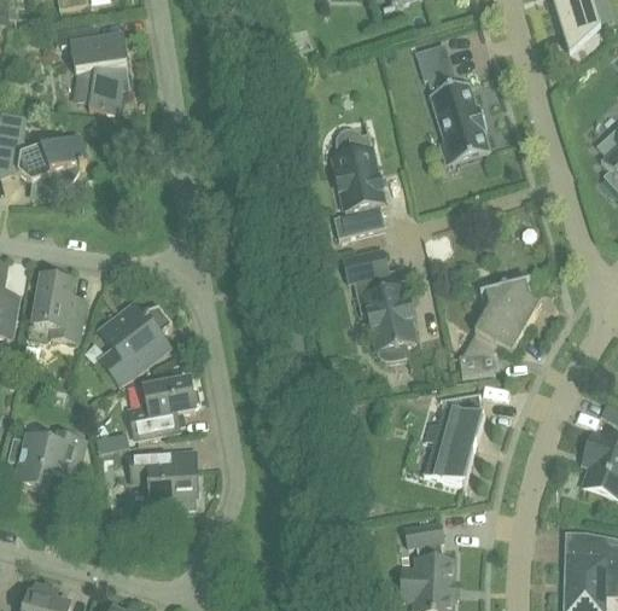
[(60,0),(62,7),(59,7),(59,10),(88,5),(87,0),(60,0)]
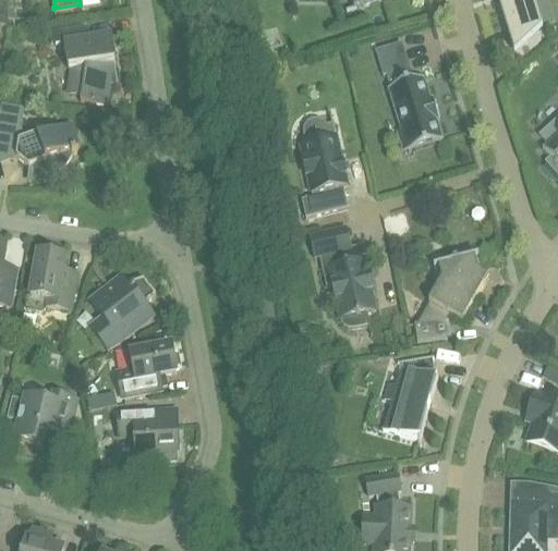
[(543,23),(535,0),(499,0),(514,49),(543,23)]
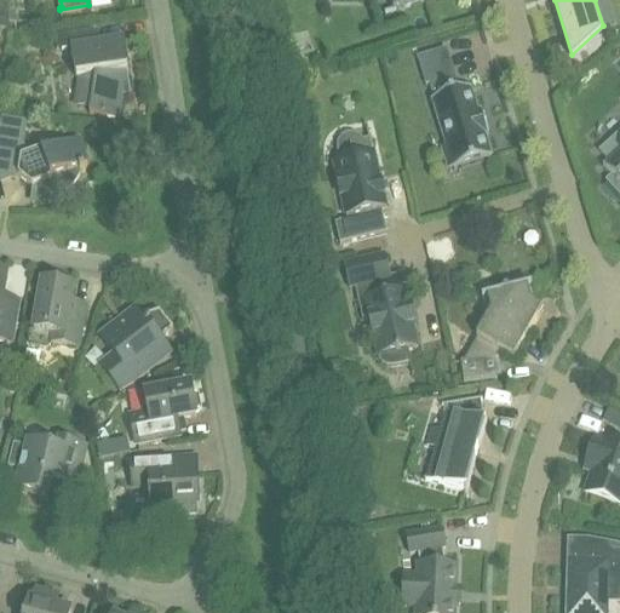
[(0,3),(0,22),(9,23),(11,5),(0,3)]
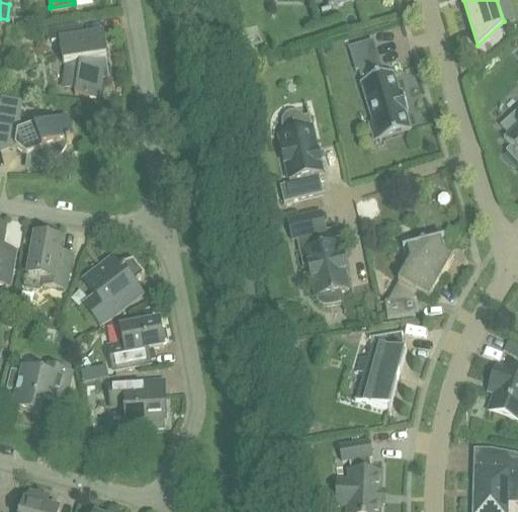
[(77,72),(74,91),(98,94),(102,76),(108,76),(108,75),(106,75),(103,59),(104,55),(107,54),(103,28),(79,31),(78,19),(49,24),(51,36),(59,35),(63,61),(70,60),(68,70),(77,72)]
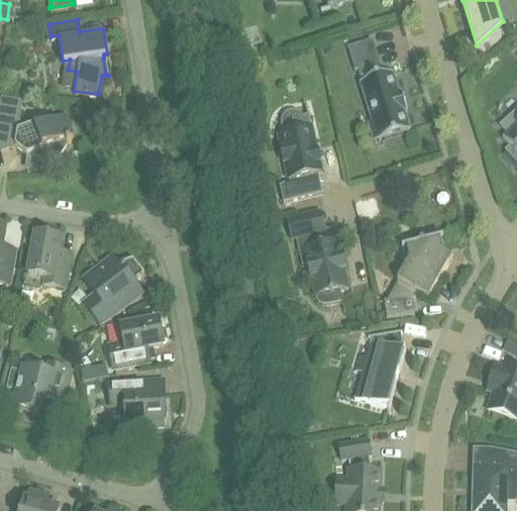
[(370,63),(375,61),(368,37),(348,43),(355,67),(357,66),(362,79),(360,79),(374,120),(377,119),(382,133),(378,134),(379,136),(409,127),(403,107),(407,106),(402,89),(398,90),(392,69),(374,75),(370,63)]
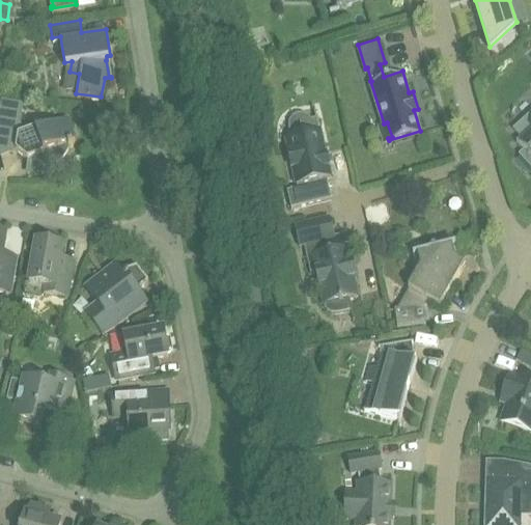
[(23,129),(20,119),(23,100),(1,95),(0,102),(0,143),(16,146),(27,156),(35,153),(40,167),(44,166),(47,164),(50,162),(56,158),(59,156),(61,153),(63,150),(68,143),(73,141),(72,138),(75,136),(67,116),(36,129),(35,125),(23,129)]
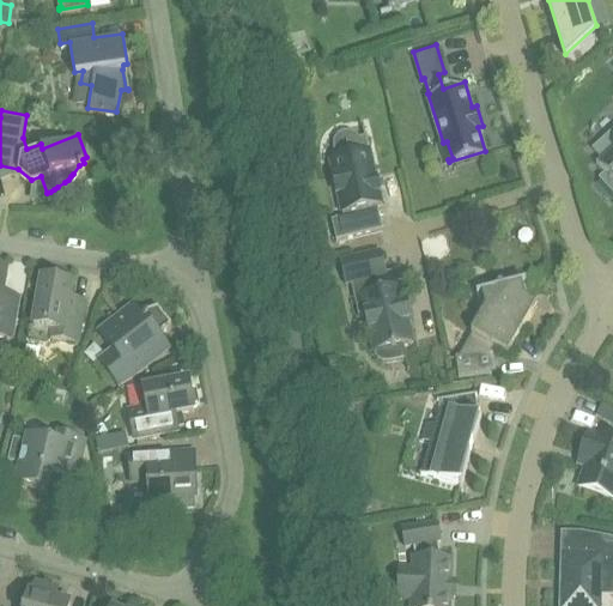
[(612,126),(593,144),(604,155),(598,159),(598,158),(596,159),(605,169),(599,174),(612,188),(612,126)]
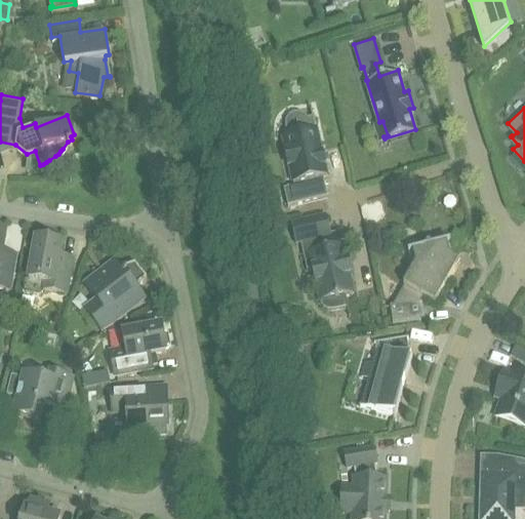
[(314,116),(307,117),(307,116),(306,115),(304,113),(301,112),(300,111),(298,111),(297,111),(296,111),(293,112),(292,112),(291,113),(290,114),(290,115),(289,116),(289,117),(288,118),(288,120),(288,121),(290,130),(282,132),(285,147),(284,148),(288,162),(289,162),(293,183),(284,185),(287,202),(327,193),(323,171),(326,170),(324,161),(325,160),(323,148),(321,148),(314,116)]
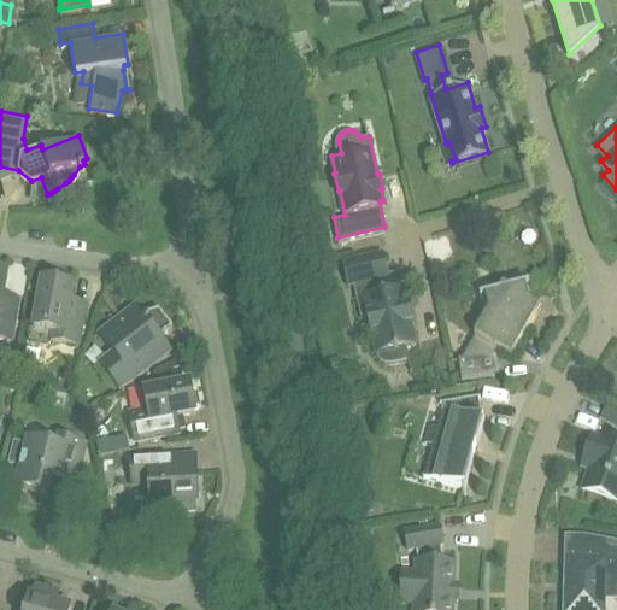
[(397,176),(404,205),(415,203),(407,174),(397,176)]
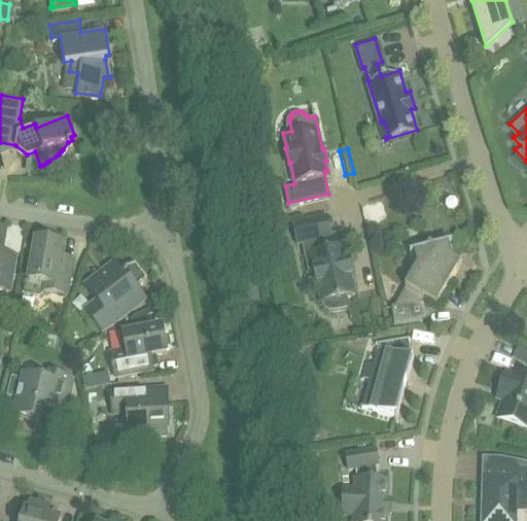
[(279,212),(275,197),(261,200),(265,215),(279,212)]
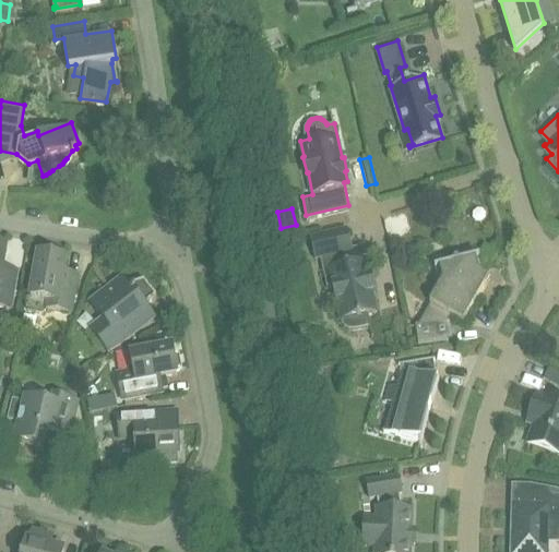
[(347,226),(310,235),(314,254),(320,253),(326,283),(332,282),(335,296),(336,296),(341,315),(342,315),(342,318),(343,319),(345,321),(346,322),(347,323),(348,323),(351,324),(352,324),(354,325),(355,325),(357,325),(370,322),(368,310),(373,308),(376,304),(371,287),(376,286),(371,271),(368,272),(365,256),(339,262),(335,250),(352,246),(347,226)]
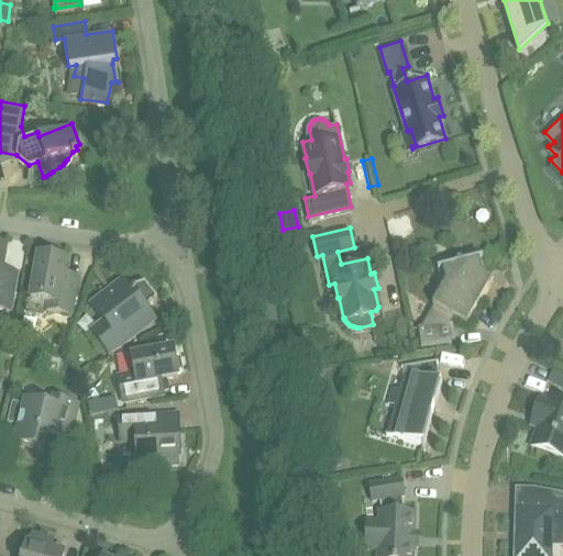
[(0,242),(0,304),(10,307),(18,268),(2,265),(6,244),(0,242)]
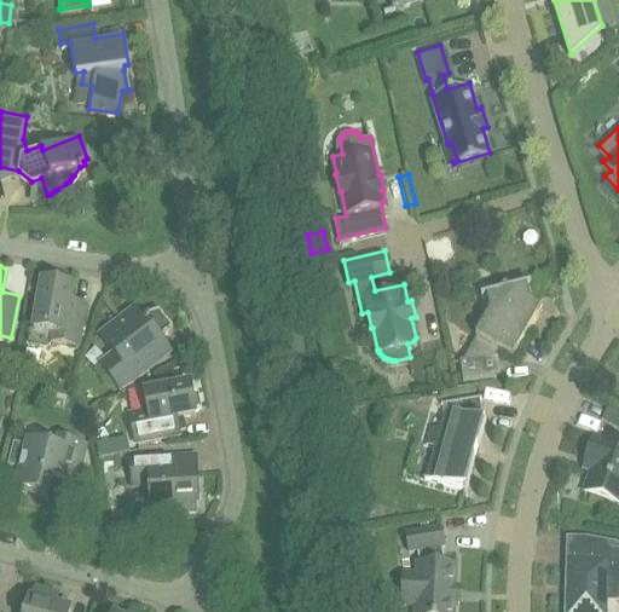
[(50,340),(50,336),(77,341),(85,300),(69,298),(73,282),(41,277),(33,323),(29,327),(27,335),(30,340),(45,342),(50,340)]
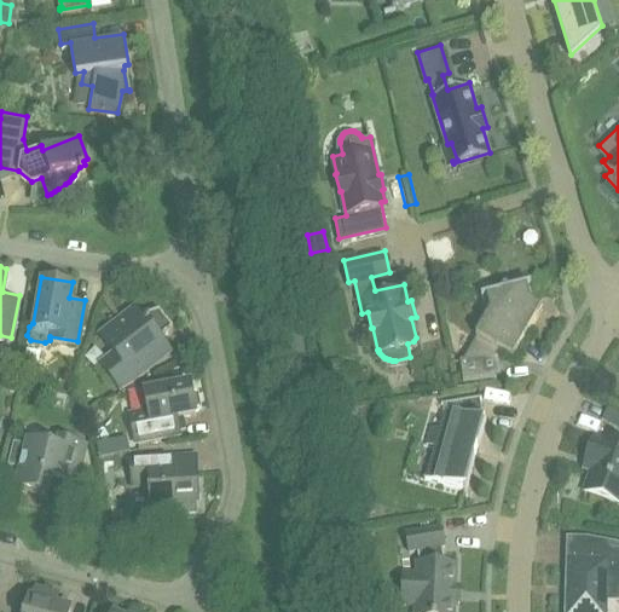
[(476,332),(462,357),(460,357),(462,375),(501,370),(498,352),(501,352),(503,347),(513,353),(542,302),(530,296),(526,282),(531,281),(531,279),(512,284),(504,281),(501,288),(481,293),(481,294),(486,293),(490,306),(475,332),(476,332)]
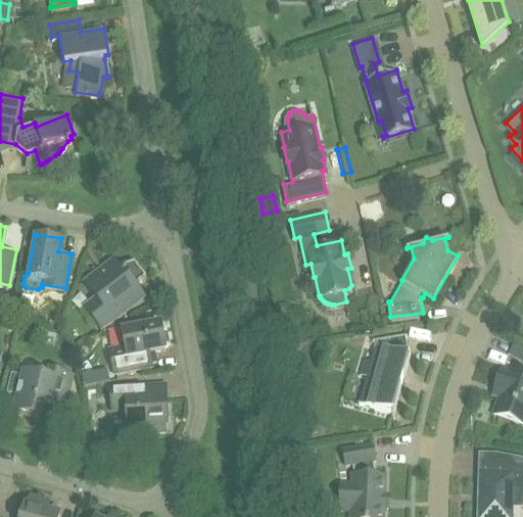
[(97,296),(85,306),(101,326),(143,294),(134,282),(146,273),(135,259),(120,263),(114,255),(85,281),(97,296)]
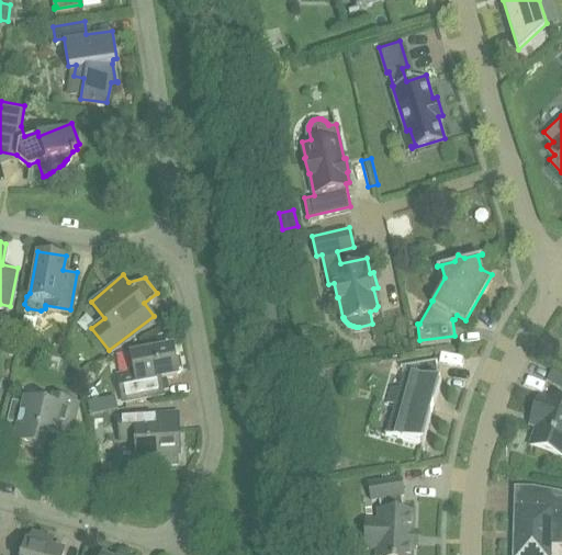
[(145,344),(145,348),(131,351),(134,369),(117,372),(123,398),(163,391),(159,375),(177,372),(177,369),(181,367),(179,354),(173,354),(171,343),(160,346),(157,339),(145,344)]
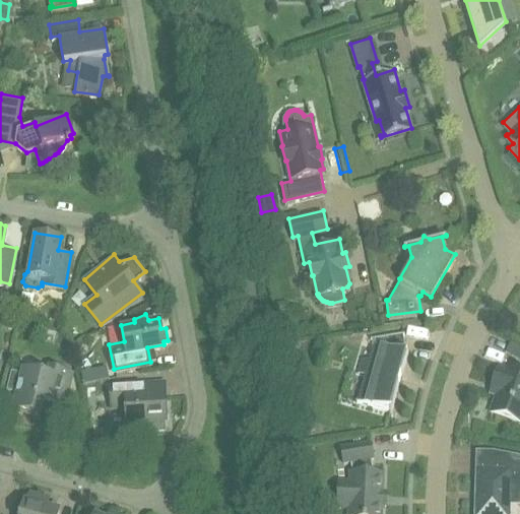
[(356,396),(355,398),(390,407),(389,408),(392,408),(394,399),(396,391),(399,380),(398,380),(401,370),(403,364),(408,350),(406,349),(403,331),(404,331),(404,330),(371,336),(371,337),(372,336),(373,340),(372,340),(372,342),(375,343),(371,357),(363,355),(359,369),(367,372),(360,397),(356,396)]
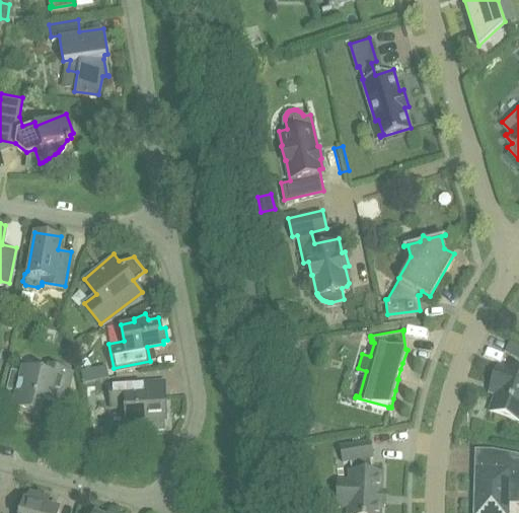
[(93,365),(95,377),(108,375),(105,362),(93,365)]
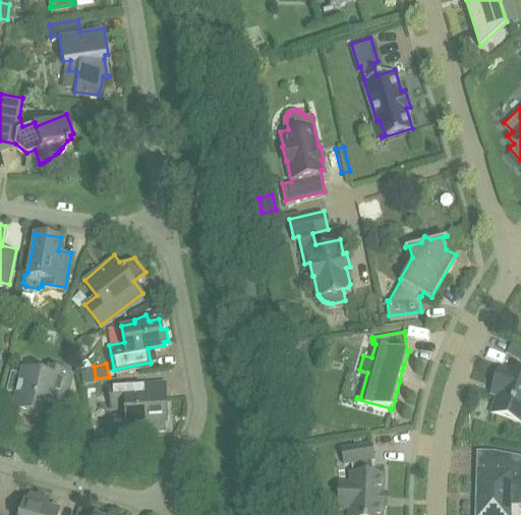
[(494,382),(501,384),(491,409),(517,418),(520,405),(520,368),(507,364),(507,365),(500,363),(494,382)]
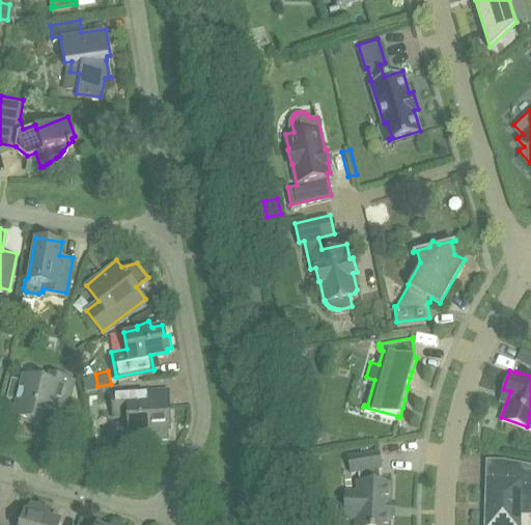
[(6,395),(18,398),(14,414),(40,420),(44,405),(65,410),(73,377),(51,371),(49,379),(23,372),(22,378),(11,376),(6,395)]
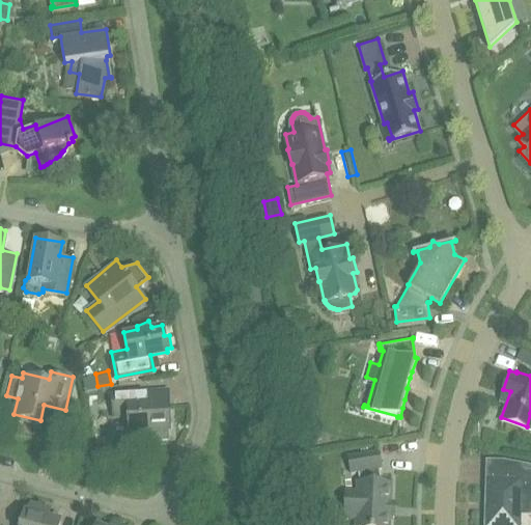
[(113,414),(128,413),(129,431),(148,430),(148,436),(168,435),(167,429),(170,429),(168,402),(150,403),(149,388),(111,390),(113,414)]
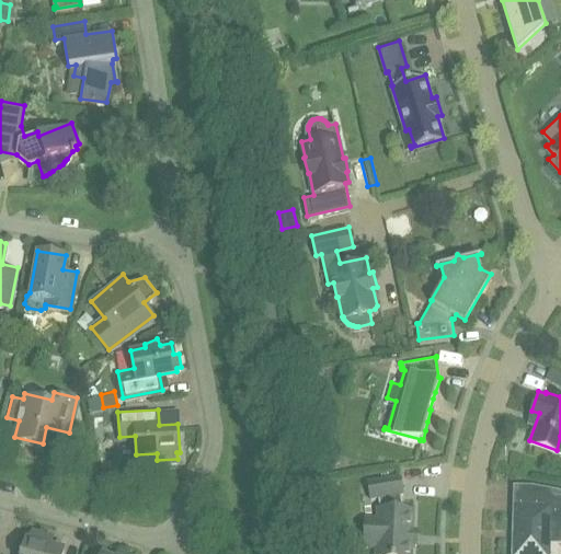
[(344,449),(348,468),(362,464),(358,447),(344,449)]
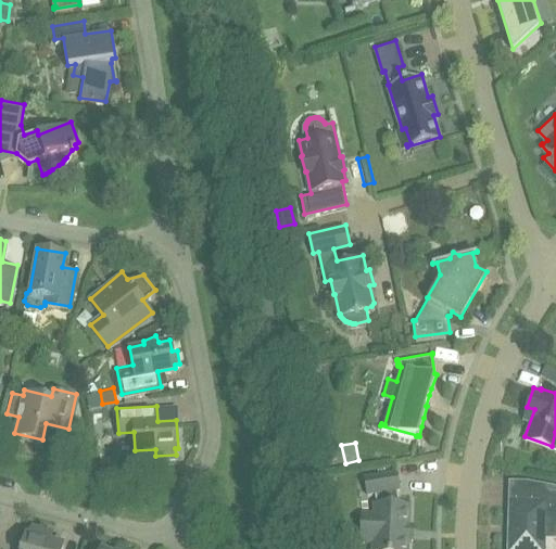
[(364,475),(367,490),(375,489),(377,500),(375,500),(374,511),(362,511),(361,538),(373,538),(371,548),(406,548),(409,502),(399,501),(396,486),(400,485),(396,470),(364,475)]
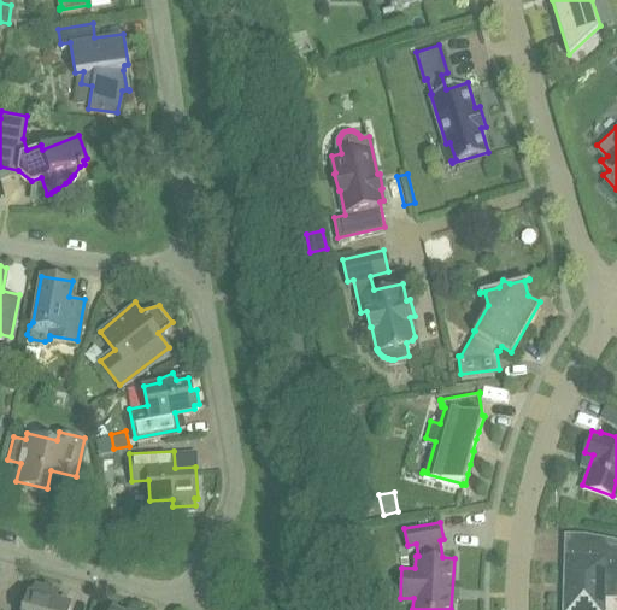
[(616,537),(606,535),(605,552),(565,552),(565,551),(564,551),(563,574),(569,574),(569,591),(563,590),(562,609),(605,609),(606,587),(616,586),(616,537)]
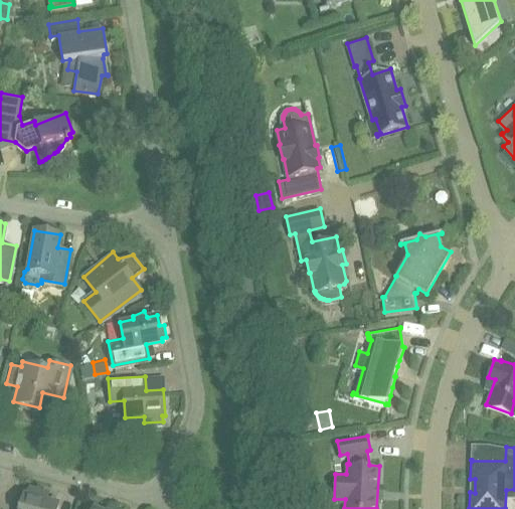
[(47,492),(29,487),(27,495),(24,494),(19,508),(56,508),(58,503),(45,500),(47,492)]
